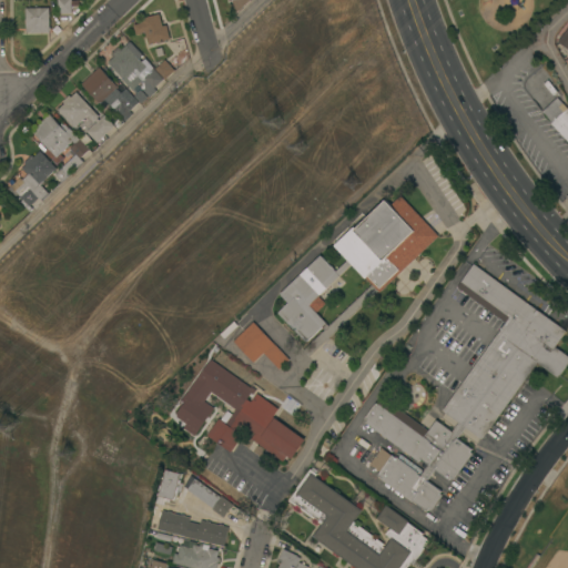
[(59,13),(58,0),(79,0),(79,6),(72,6),(72,13),(59,13)]
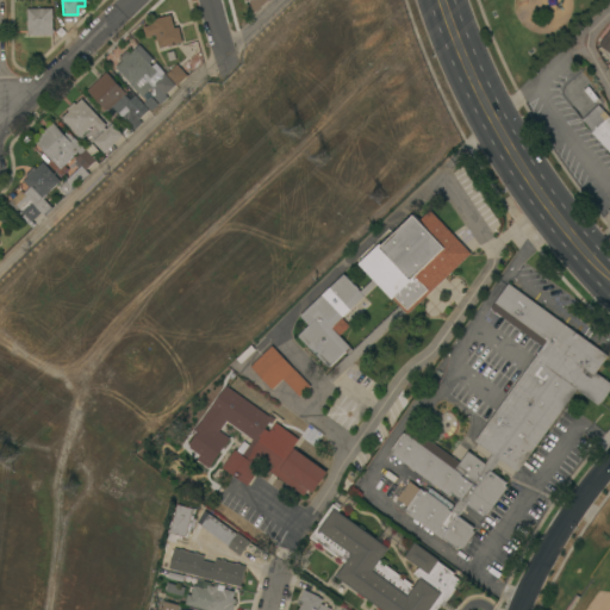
[(269,0),(253,14),(250,0),(269,0)]
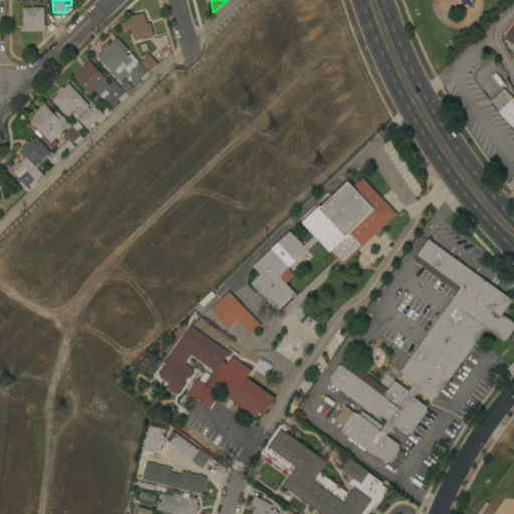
[(45,7),(45,25),(46,25),(46,28),(45,28),(45,29),(24,30),(23,7),(45,7)]
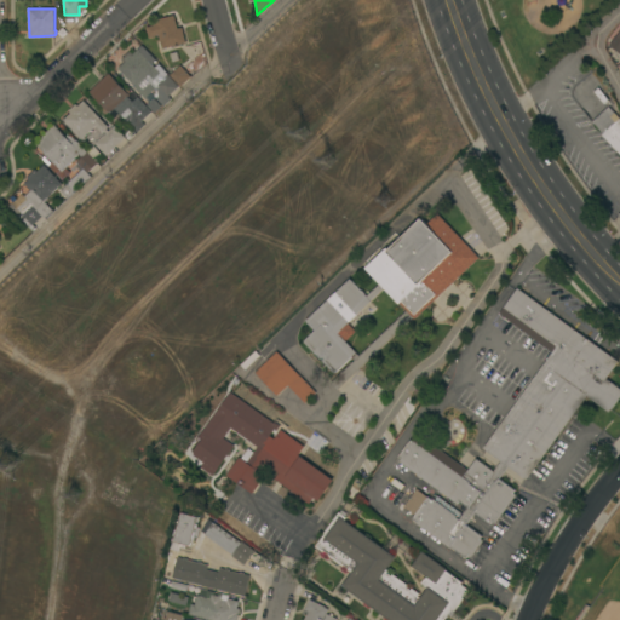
[(162,49),(159,35),(149,38),(145,27),(156,24),(155,21),(174,15),(178,28),(182,27),(187,42),(162,49)]
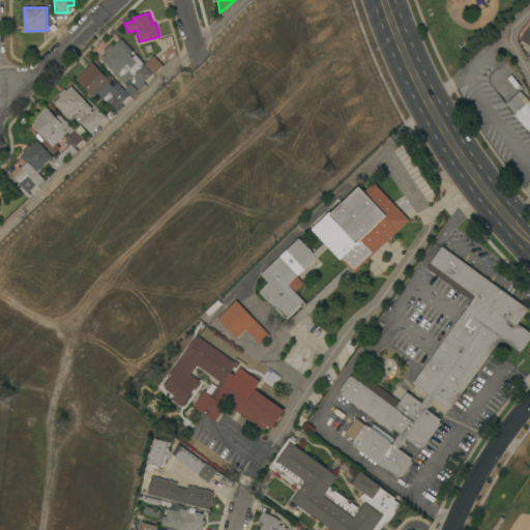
[(529,55),(529,53),(529,52),(529,45),(521,38),(526,31),(527,32),(529,27),(529,55)]
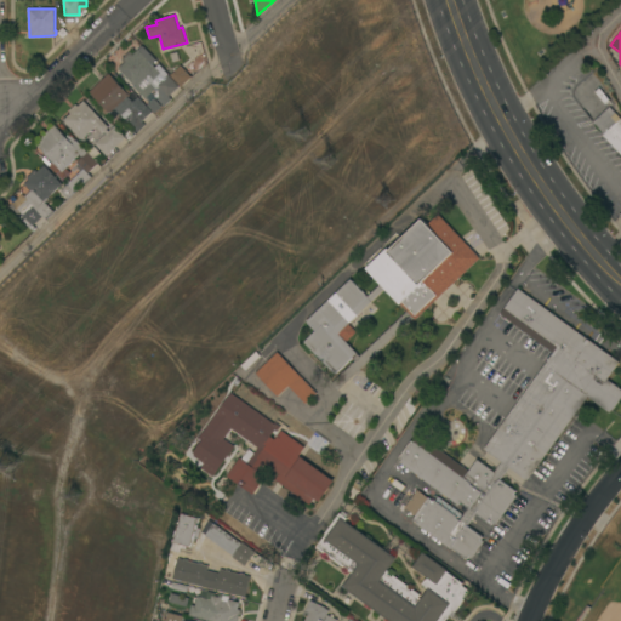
[(135,87),(136,86),(119,69),(125,62),(121,60),(130,51),(134,55),(142,45),(157,60),(153,64),(155,67),(159,63),(169,73),(167,74),(178,86),(169,96),(171,98),(164,106),(151,92),(146,98),(135,87)]
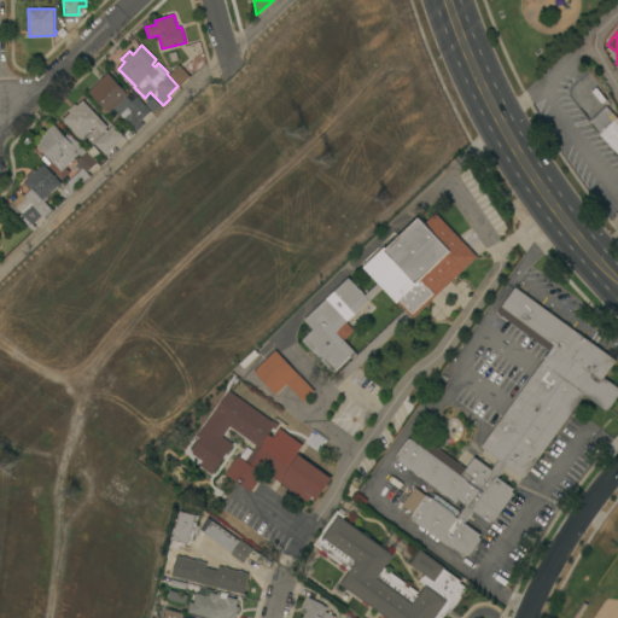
[(191,76),(180,87),(169,75),(180,64),(191,76)]
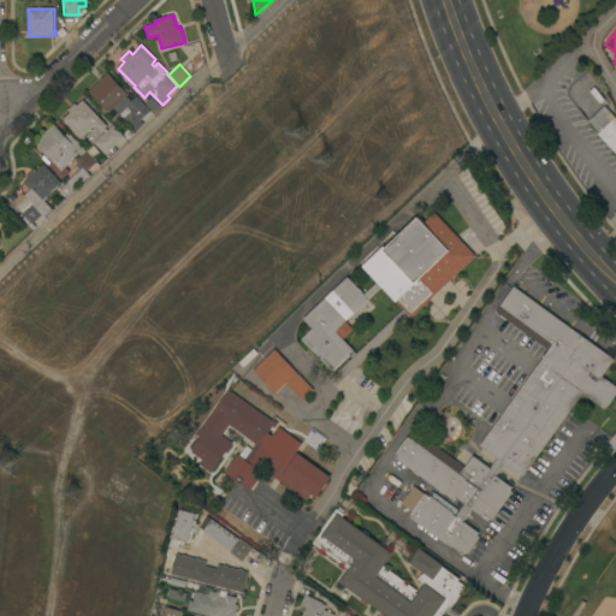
[(107,72),(128,94),(125,96),(135,105),(140,100),(150,111),(140,122),(143,124),(136,132),(113,108),(108,113),(88,92),(107,72)]
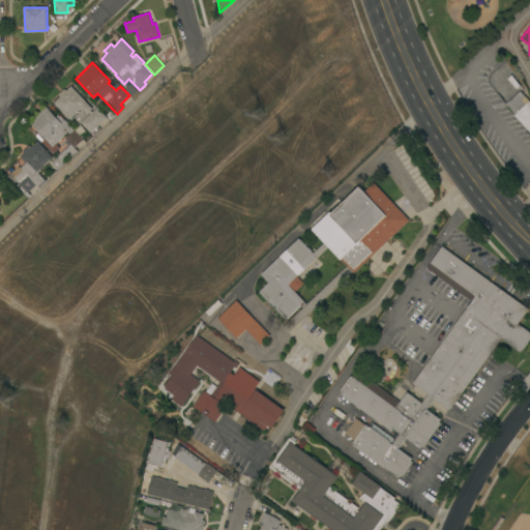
[(124,89),(130,84),(137,91),(131,96),(124,89)]
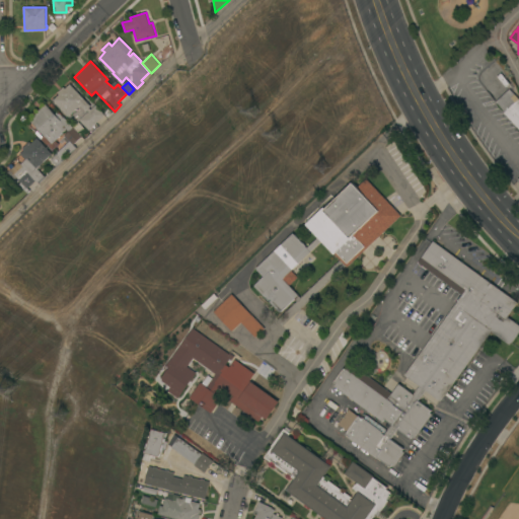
[(54,100),(59,94),(58,92),(63,87),(65,89),(70,84),(91,105),(85,112),(80,105),(69,117),(54,100)]
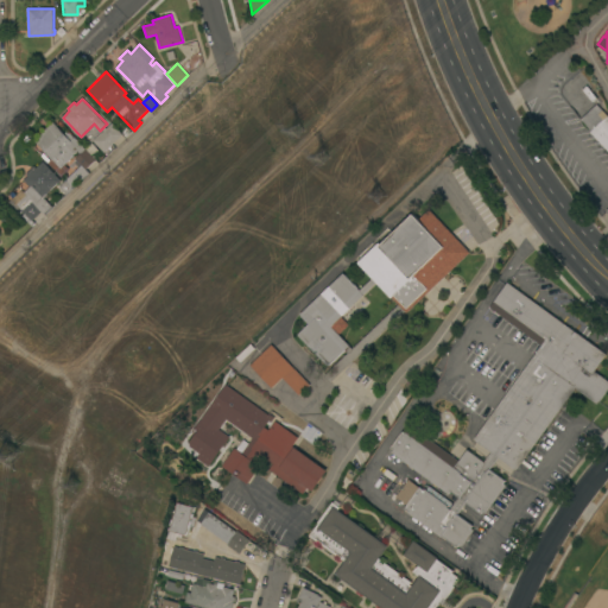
[(607,116),(607,211),(607,210),(607,209),(607,151),(590,132),(591,131),(581,119),(596,103),(607,116)]
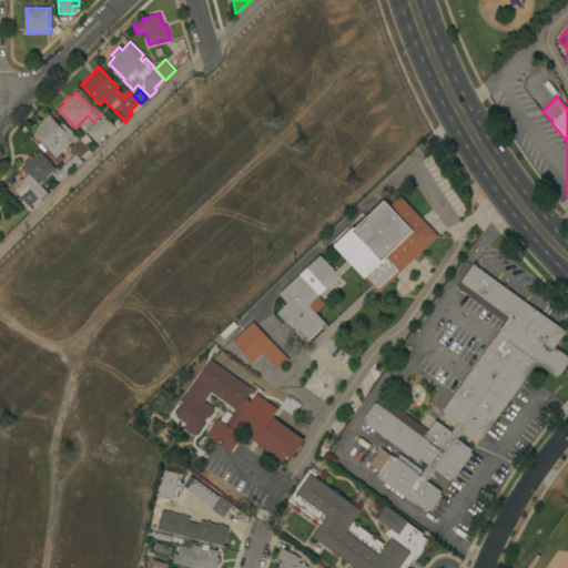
[(61,127),(66,123),(70,128),(67,132),(68,133),(71,130),(78,137),(69,145),(57,158),(56,155),(54,158),(57,160),(54,162),(44,151),(48,149),(32,131),(50,114),(61,127)]
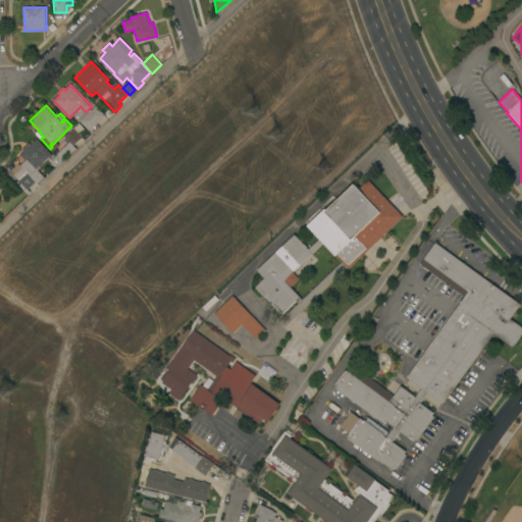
[(90,131),(80,121),(96,105),(106,115),(90,131)]
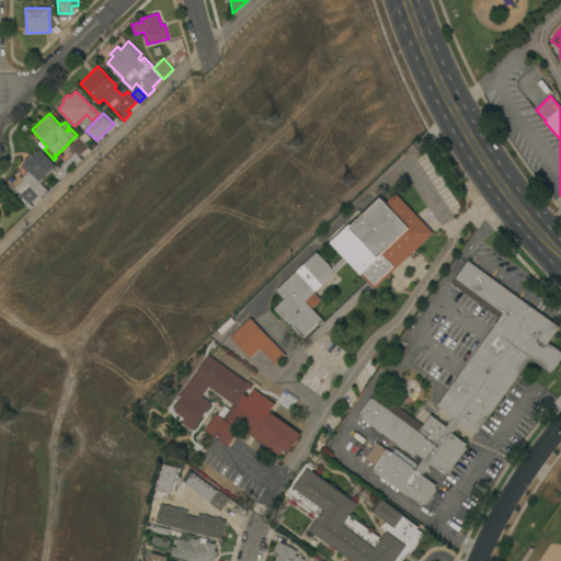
[(86,132),(92,139),(87,145),(89,148),(79,156),(82,159),(76,165),(70,159),(76,153),(69,146),(86,132)]
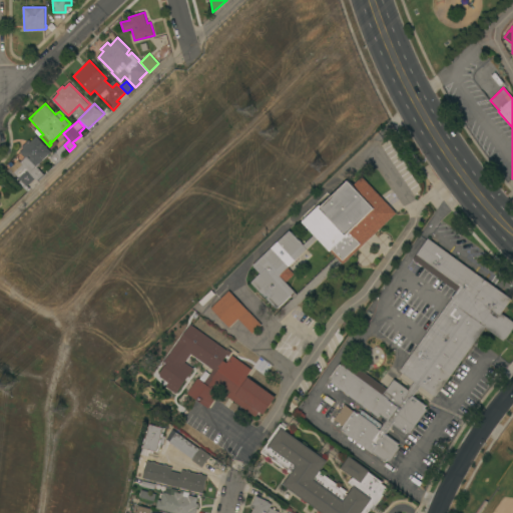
[(25,147),(23,145),(29,139),(31,141),(36,136),(51,152),(37,166),(44,174),(37,180),(35,178),(28,185),(30,188),(27,190),(19,181),(21,179),(13,171),(21,164),(20,163),(25,157),(20,151),(25,147)]
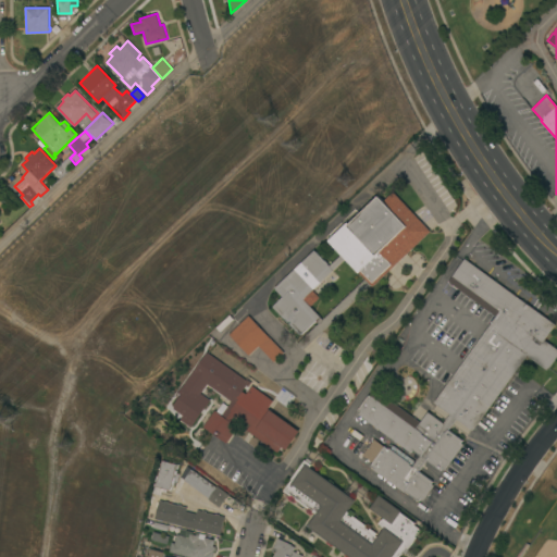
[(431,232),(372,287),(371,285),(310,343),(304,337),(319,323),(316,321),(300,336),(272,307),(283,297),(274,288),(314,250),(330,267),(341,255),(327,240),(347,222),(349,224),(379,196),(384,201),(394,192),(431,232)]
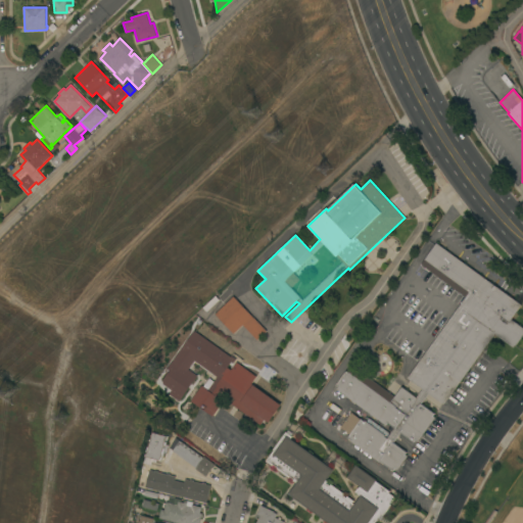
[(522,304),(512,319),(522,327),(522,334),(514,347),(495,334),(444,405),(408,378),(466,296),(421,264),(436,242),(522,304)]
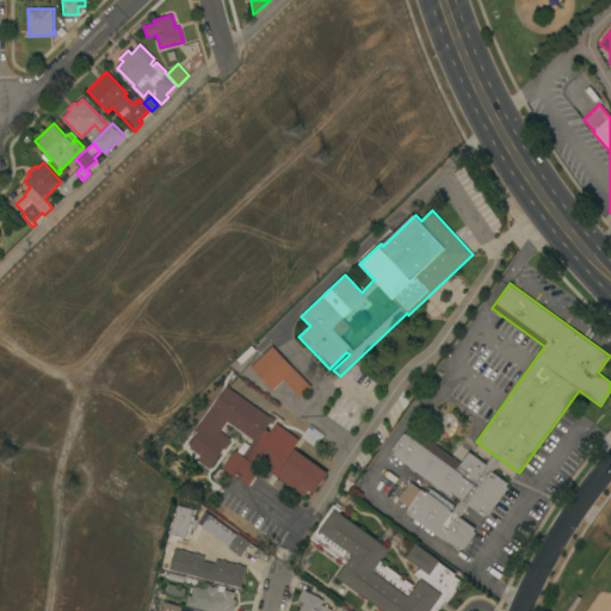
[(272,346),(312,387),(301,397),(284,380),(273,389),(251,366),(272,346)]
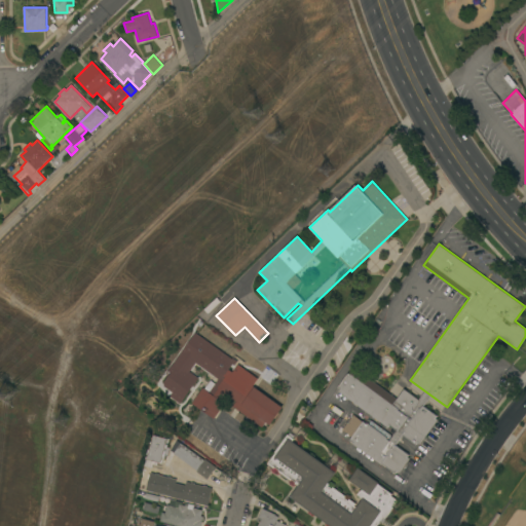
[(235,361),(225,374),(231,378),(237,369),(256,382),(253,386),(255,387),(255,386),(284,407),(270,425),(266,421),(262,427),(232,406),(235,402),(222,391),(217,400),(224,405),(214,418),(192,403),(202,387),(204,388),(211,380),(216,383),(219,379),(181,351),(195,332),(235,361)]
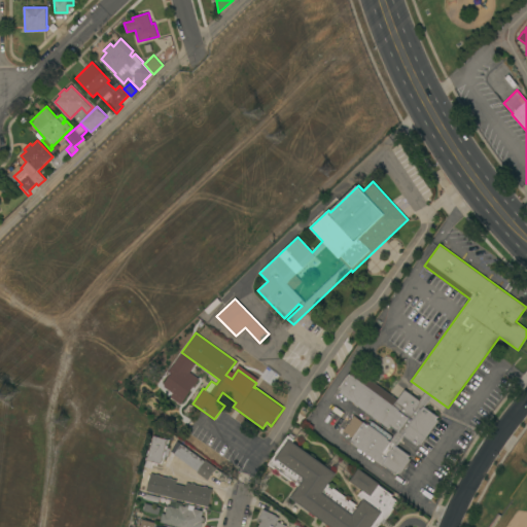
[(421,445),(419,443),(417,445),(391,426),(389,428),(339,392),(341,389),(339,388),(353,369),(397,400),(405,389),(426,405),(425,407),(437,417),(436,418),(438,420),(421,445)]
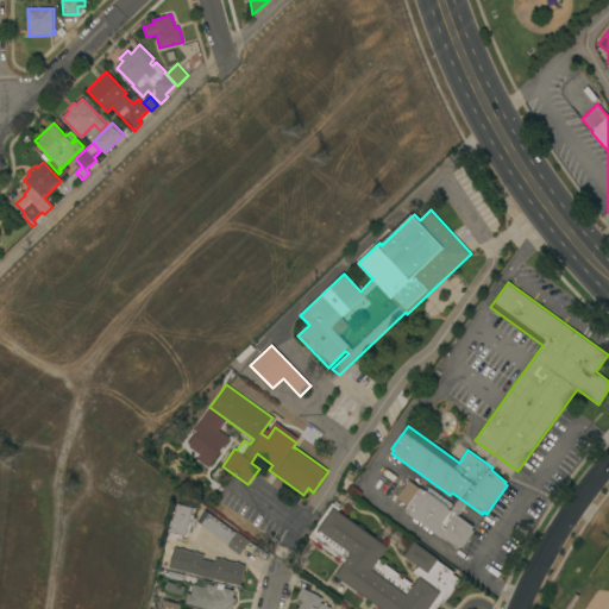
[(407,479),(420,489),(421,488),(425,490),(427,487),(451,503),(449,508),(473,527),(472,528),(475,531),(463,547),(459,545),(458,547),(444,537),(441,539),(408,513),(409,512),(406,509),(408,506),(395,496),(407,479)]
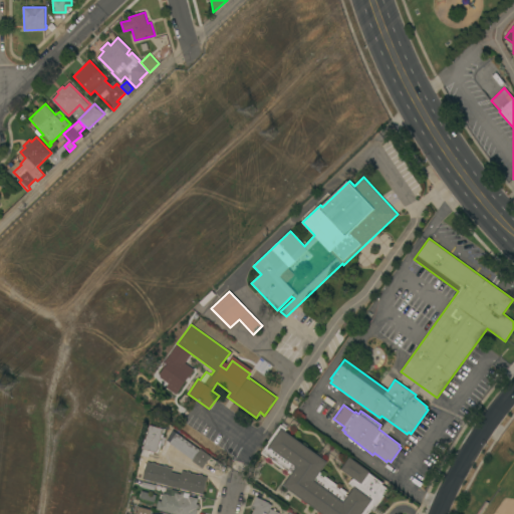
[(322,513),(283,486),(291,475),(287,473),(288,471),(285,468),(284,470),(271,461),(272,459),(269,457),(268,458),(261,454),(269,443),(268,442),(282,423),(288,427),(285,431),(328,462),(320,472),(321,473),(320,475),(324,477),(325,476),(337,485),(336,486),(340,489),(341,487),(348,492),(346,494),(348,496),(354,488),(348,484),(351,479),(352,480),(354,478),(341,469),(350,457),(370,472),(369,473),(383,483),(382,484),(390,489),(376,507),(374,505),(368,513),(369,513),(322,513)]
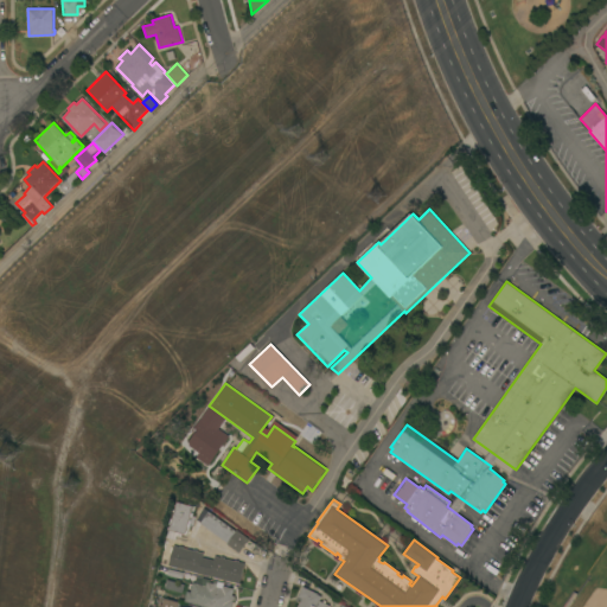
[(195,506),(191,516),(196,517),(193,526),(189,525),(186,534),(184,534),(183,537),(178,536),(177,541),(168,538),(178,502),(195,506)]
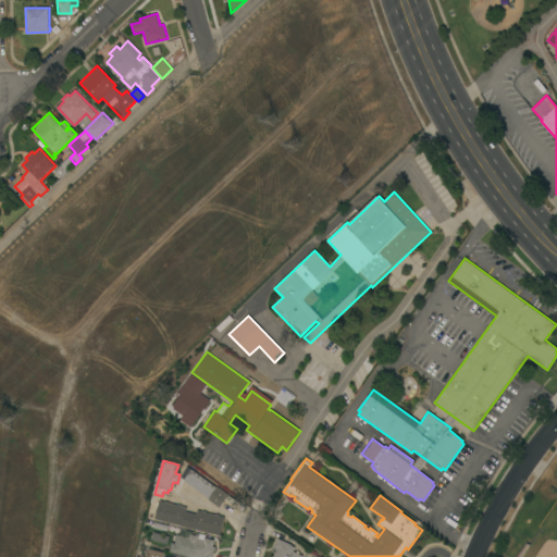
[(217,487),(217,486),(229,495),(220,507),(208,499),(209,498),(184,480),(184,479),(181,477),(187,466),(217,487)]
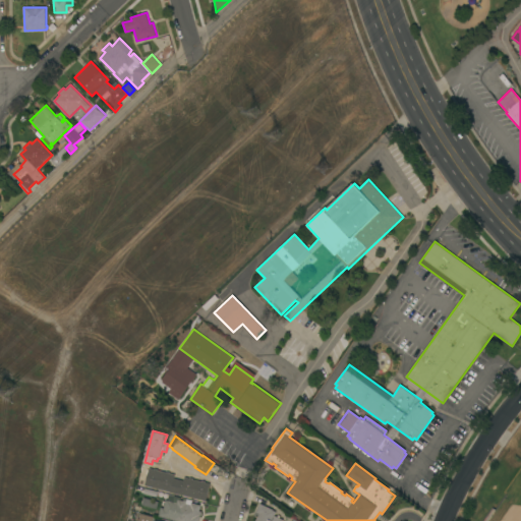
[(145,485),(149,468),(155,469),(155,468),(158,469),(157,470),(166,472),(167,471),(170,472),(170,473),(175,474),(174,478),(183,480),(184,477),(189,478),(189,477),(193,478),(192,479),(201,481),(201,480),(206,481),(205,482),(211,483),(206,501),(145,485)]
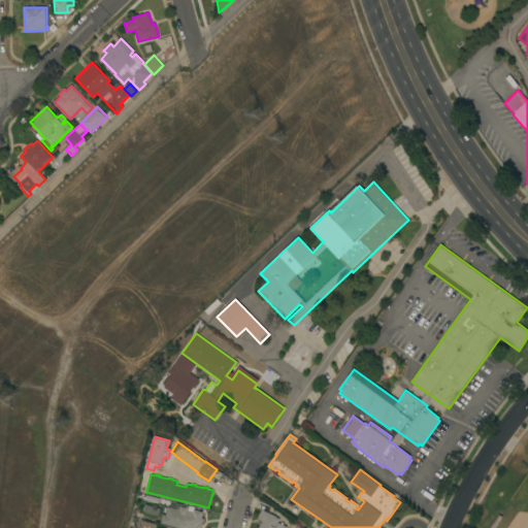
[(175,527),(176,527),(161,523),(163,514),(166,515),(168,506),(175,508),(176,502),(184,504),(183,506),(186,507),(187,505),(190,506),(189,508),(194,510),(194,509),(203,512),(202,518),(204,519),(201,527),(175,527)]
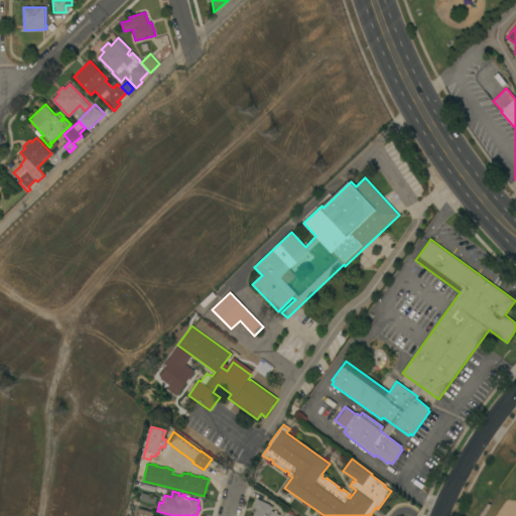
[(252,515),(256,508),(253,507),(257,498),(270,505),(273,507),(271,510),(280,514),(279,515),(252,515)]
